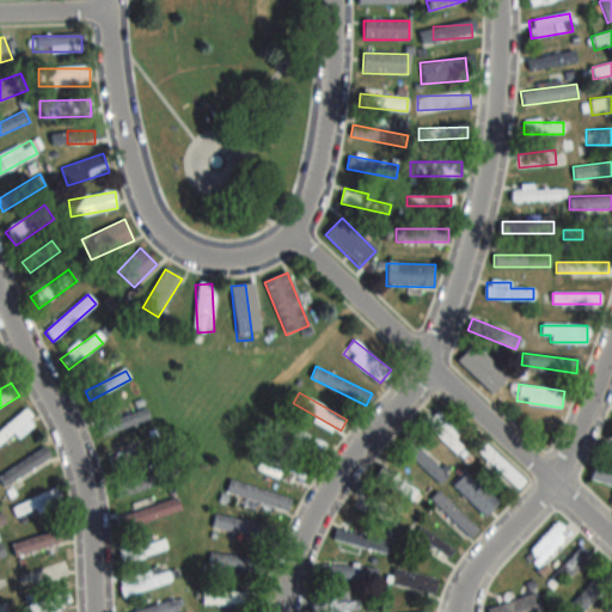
[(151,420),(146,408),(97,426),(102,436),(151,420)]
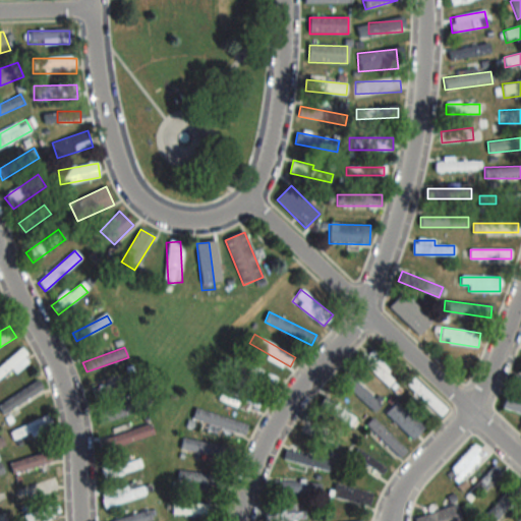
[(0,378),(11,368),(15,371),(30,359),(20,348),(0,366),(0,378)]
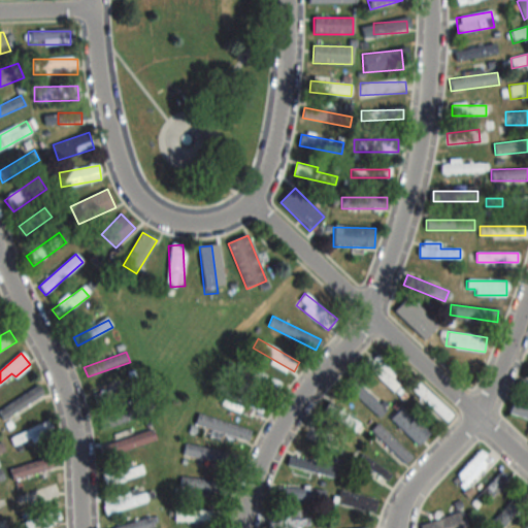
[(392,392),(399,385),(392,377),(396,373),(375,354),(364,365),(392,392)]
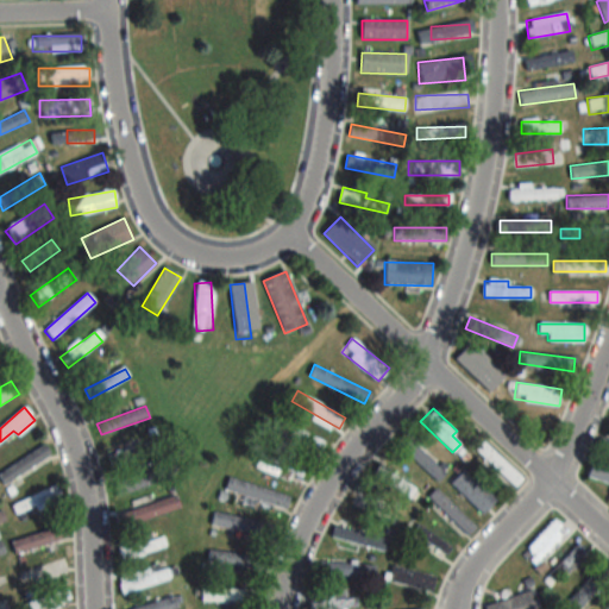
[(271,426),(319,453),(324,444),(277,416),(271,426)]
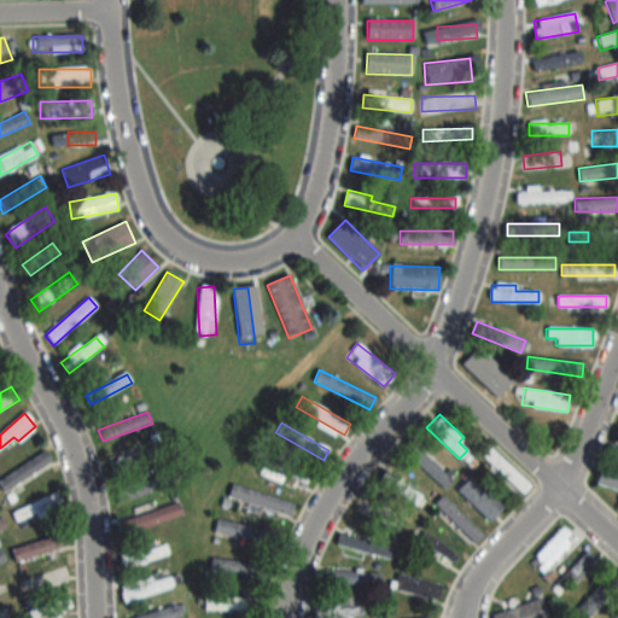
[(450,479),(412,441),(403,449),(442,488),(450,479)]
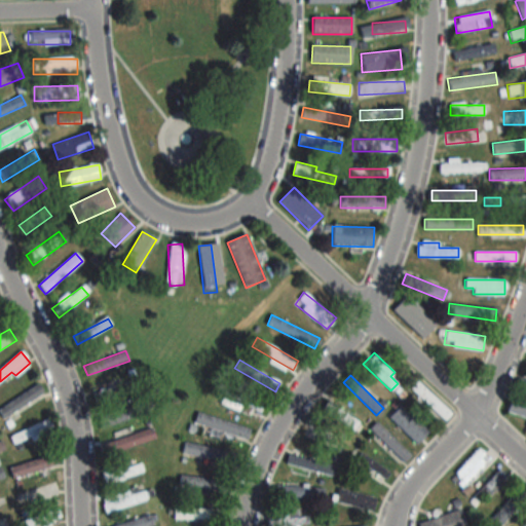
[(92,392),(96,403),(140,386),(137,377),(92,392)]
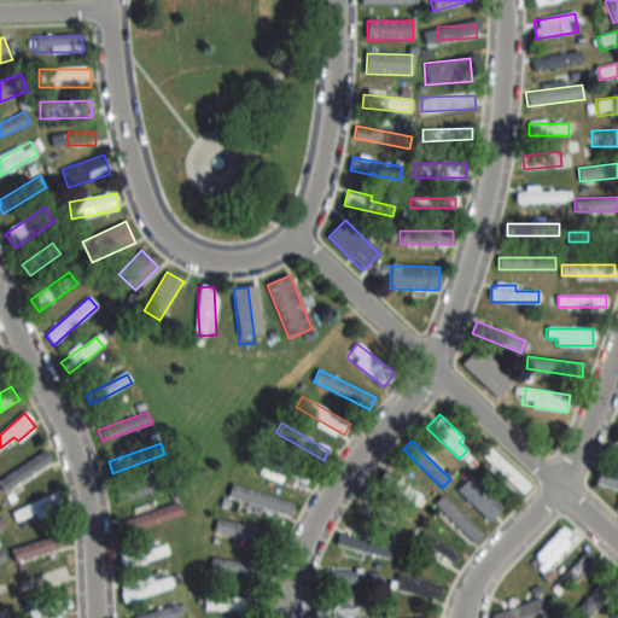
[(617,445),(610,445),(607,458),(617,459),(617,445)]
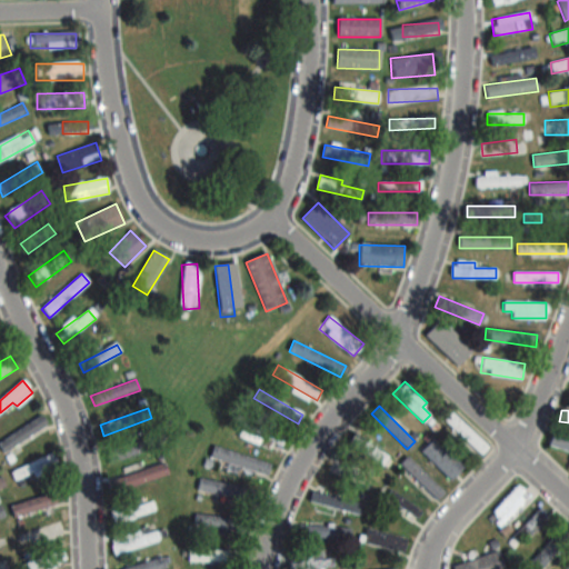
[(480,455),(488,447),(452,411),(445,419),(480,455)]
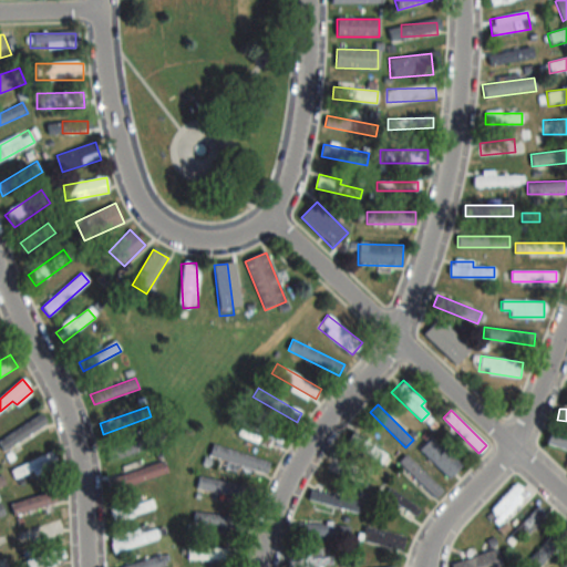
[(0,441),(0,444),(4,451),(47,422),(41,413),(0,441)]
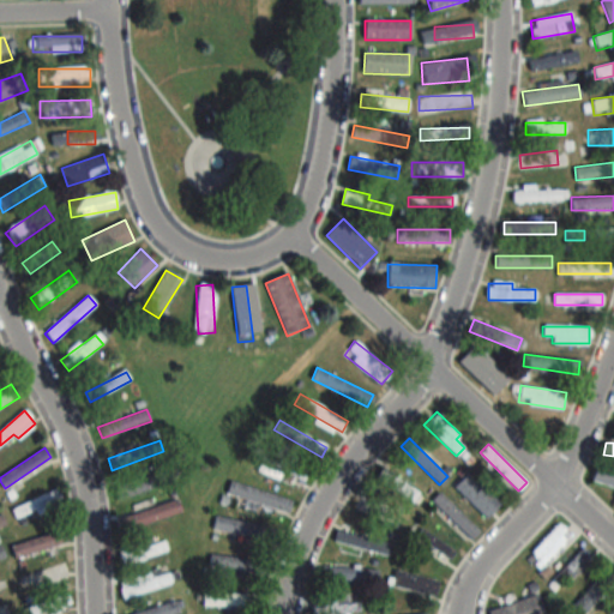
[(257,470),(280,480),(283,473),(305,482),(308,473),(264,453),(257,470)]
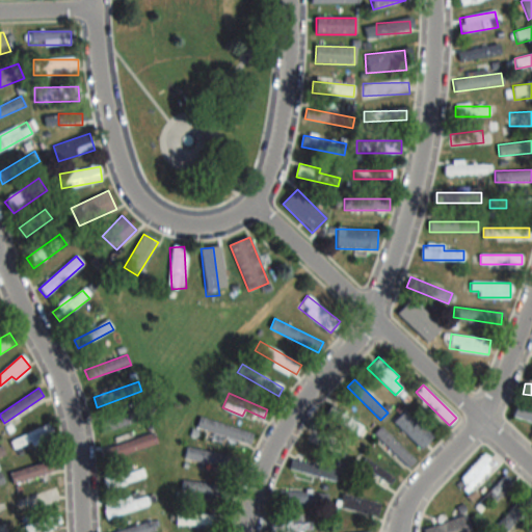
[(326,414),(360,437),(366,429),(333,405),(326,414)]
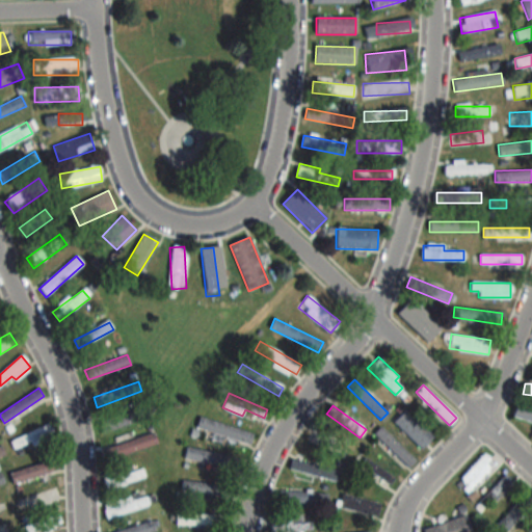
[(149,419),(144,407),(99,421),(102,432),(149,419)]
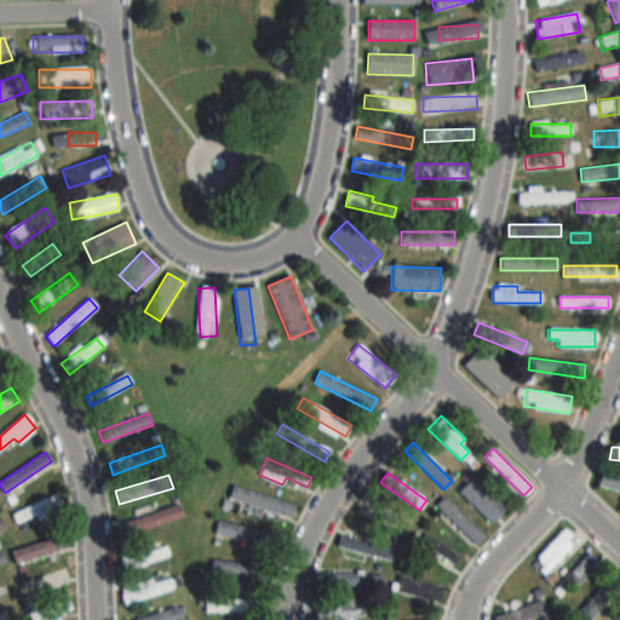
[(598,488),(619,493),(619,478),(601,475),(598,488)]
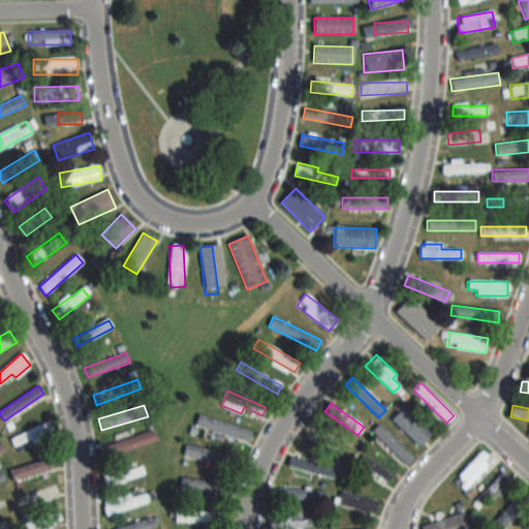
[(431,434),(403,407),(392,418),(419,446),(431,434)]
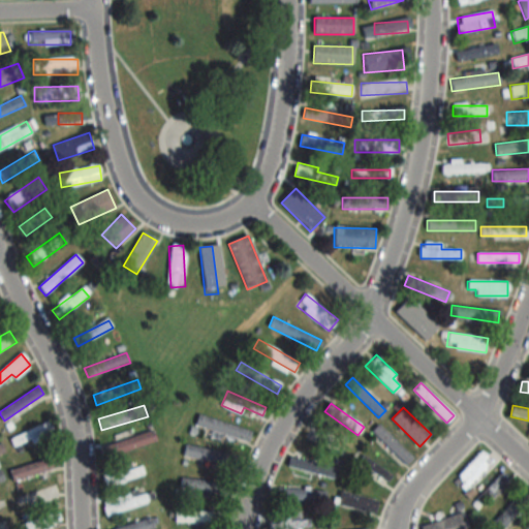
[(252,431),(199,413),(195,425),(249,441),(252,431)]
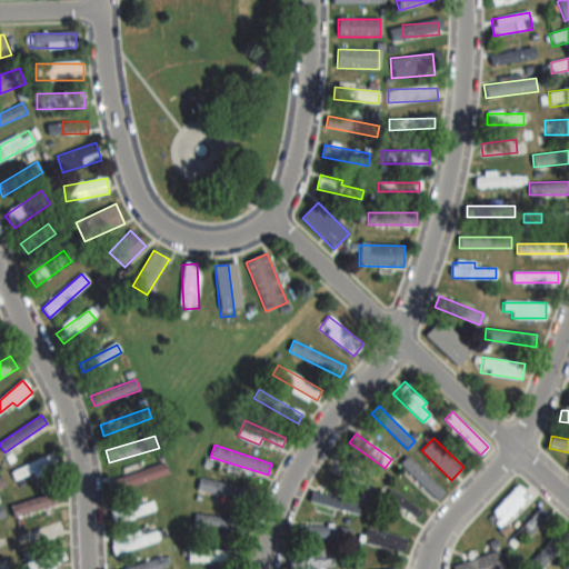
[(10,473),(16,486),(58,465),(52,452),(10,473)]
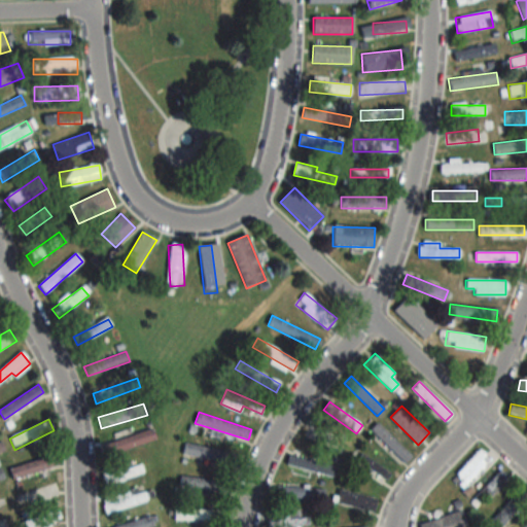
[(412,456),(378,422),(370,430),(403,464),(412,456)]
